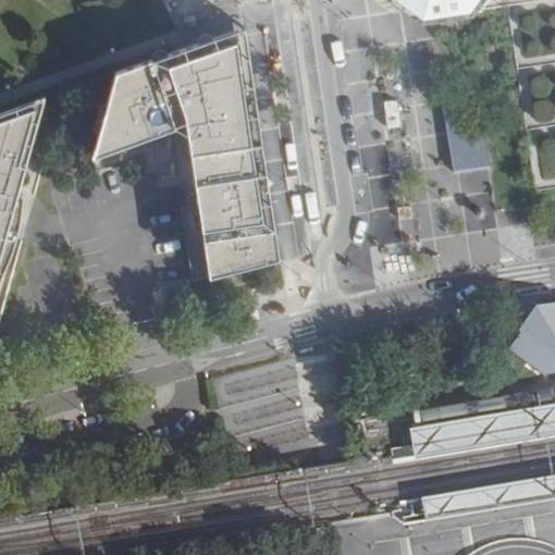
[(390,0),(419,21),(428,19),(448,15),(476,10),(483,0),(390,0)]
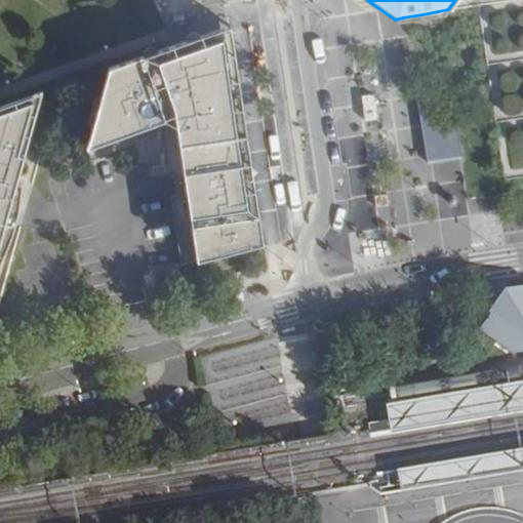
[(196,259),(263,242),(253,180),(241,95),(235,52),(230,24),(170,45),(107,68),(86,147),(165,120),(176,127),(196,259)]
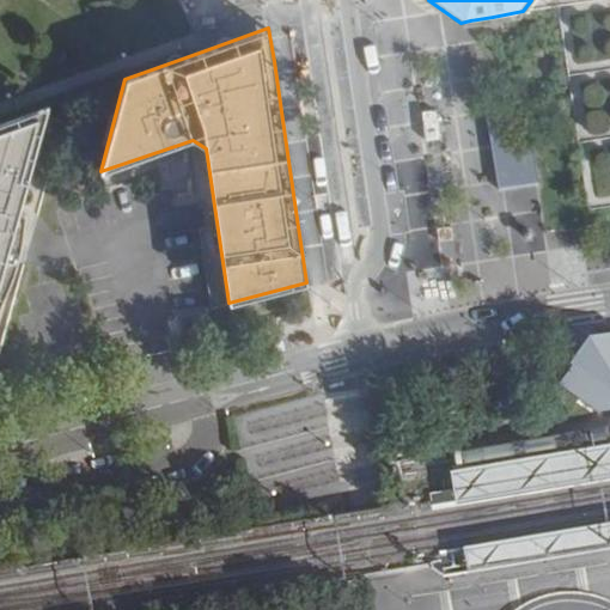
[(523,103),(485,109),(492,151),(498,187),(536,180),(523,103)]
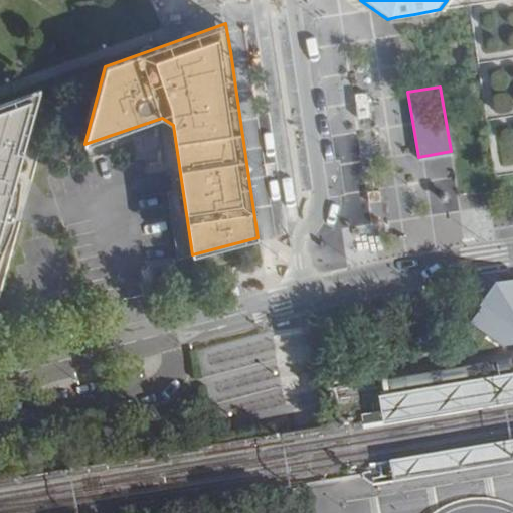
[(41,90),(0,103),(0,238),(17,177),(19,170),(22,156),(41,90)]
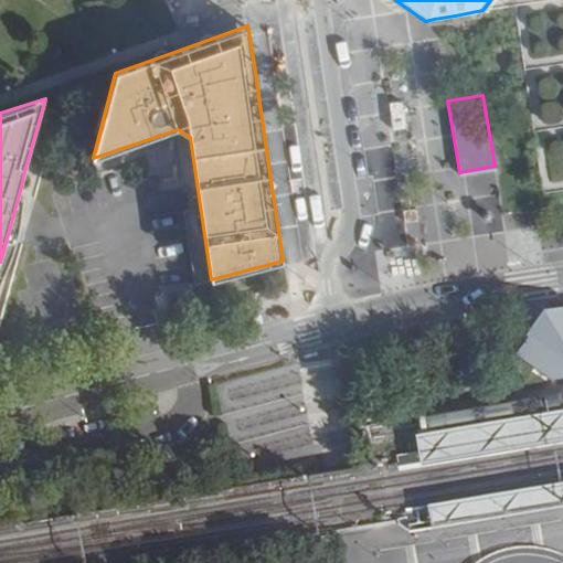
[(27,172),(24,171),(21,187),(23,187),(24,187),(27,186),(28,183),(29,181),(30,179),(29,176),(29,174),(28,173),(27,172)]
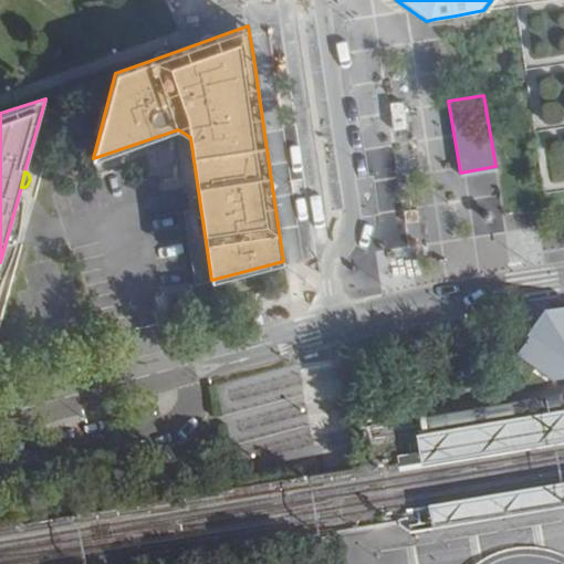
[(24,196),(19,195),(0,262),(0,282),(3,278),(7,271),(9,264),(13,256),(17,243),(19,236),(20,229),(21,226),(22,220),(22,215),(23,209),(24,201),(24,196)]
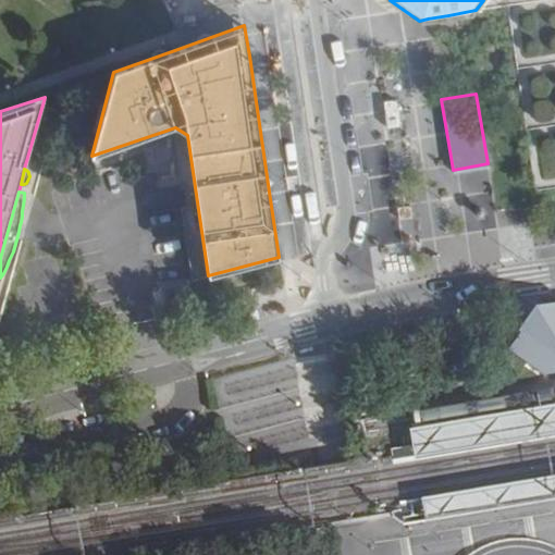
[(540,317),(527,336),(518,331),(506,348),(526,362),(554,357),(554,313),(540,317)]
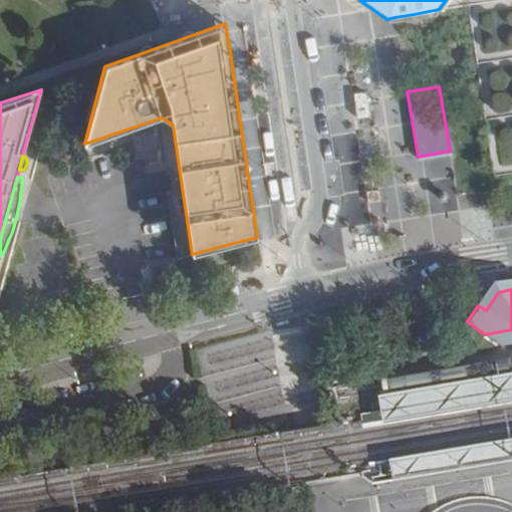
[(511,374),(371,400),(376,426),(511,403),(511,374)]
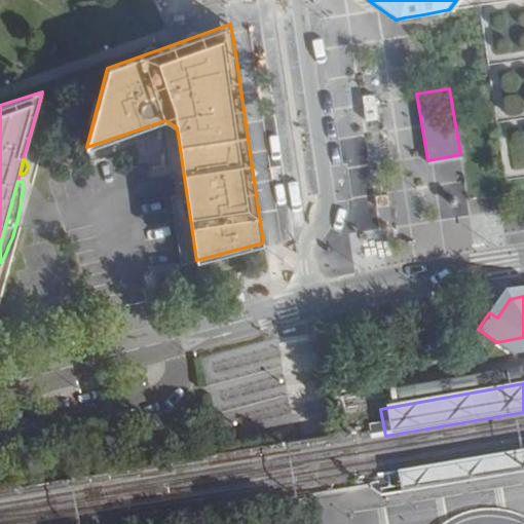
[(523,448),(394,471),(398,493),(523,472),(523,448)]
